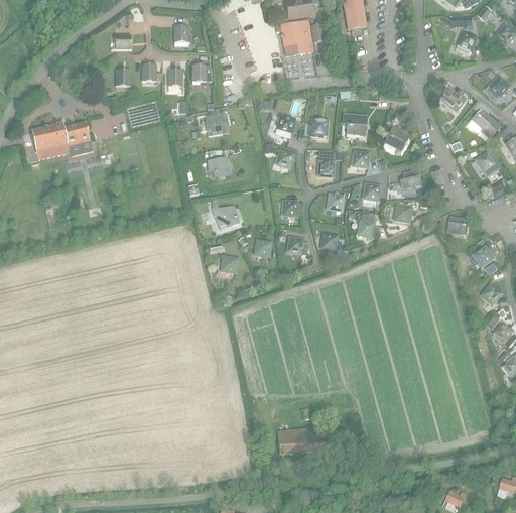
[(296,17),(312,14),(311,3),(316,3),(316,0),(285,0),(287,19),(296,17)]
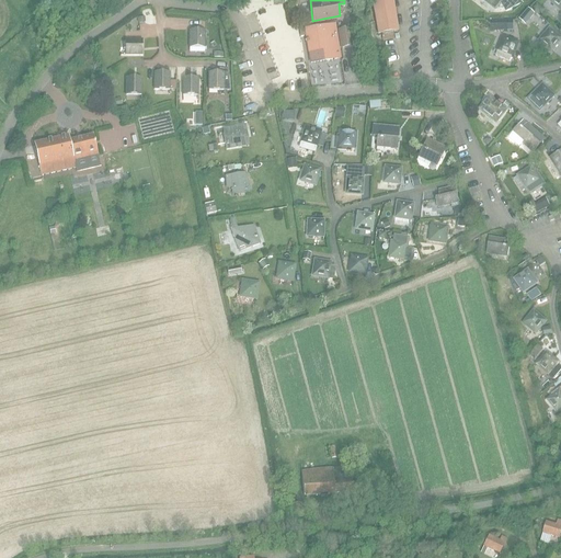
[(373,0),(378,32),(398,29),(393,0),(373,0)]
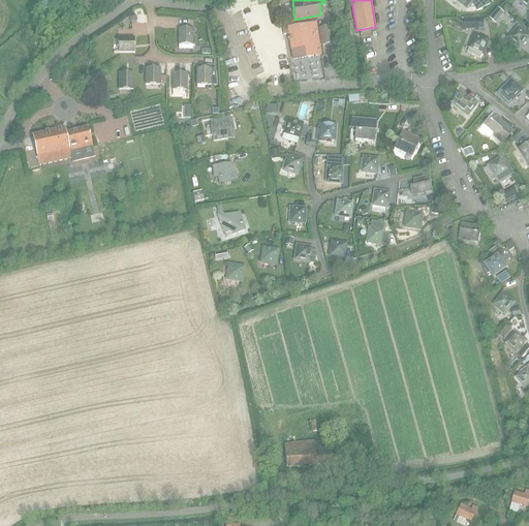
[(459,0),(468,6),(472,1),(476,8),(491,1),(490,0),(459,0)]
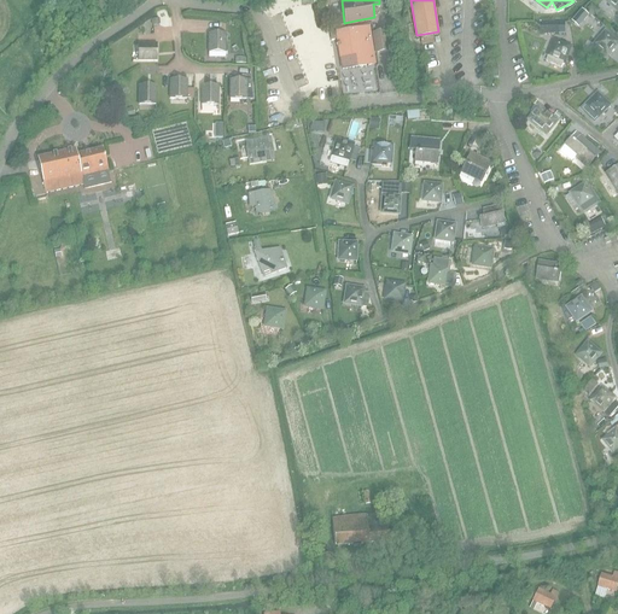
[(582,6),(571,18),(578,24),(589,13),(582,6)]
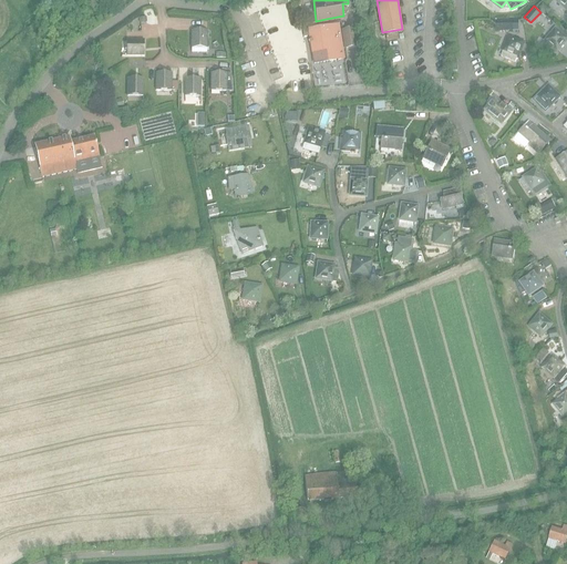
[(302,28),(303,34),(309,33),(311,47),(327,44),(329,58),(343,55),(338,22),(309,27),(302,28)]
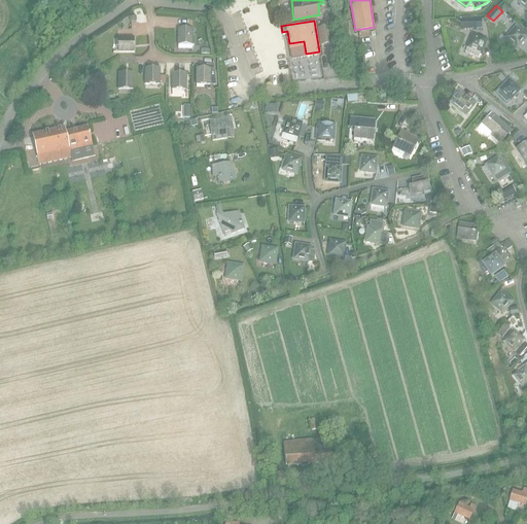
[(317,26),(320,43),(332,41),(329,24),(317,26)]
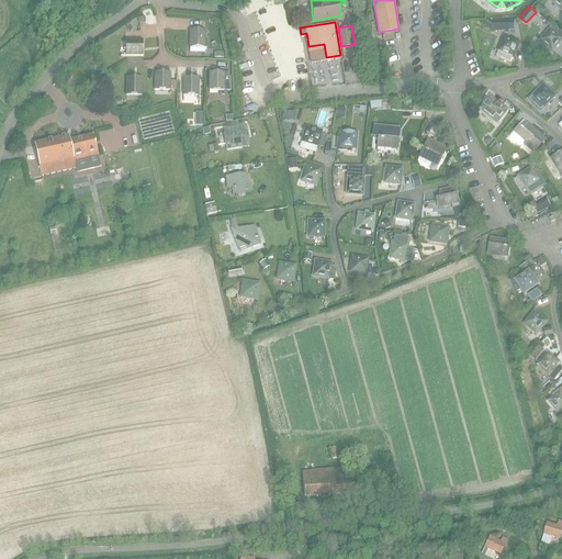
[(189,28),(189,45),(204,45),(204,28),(189,28)]
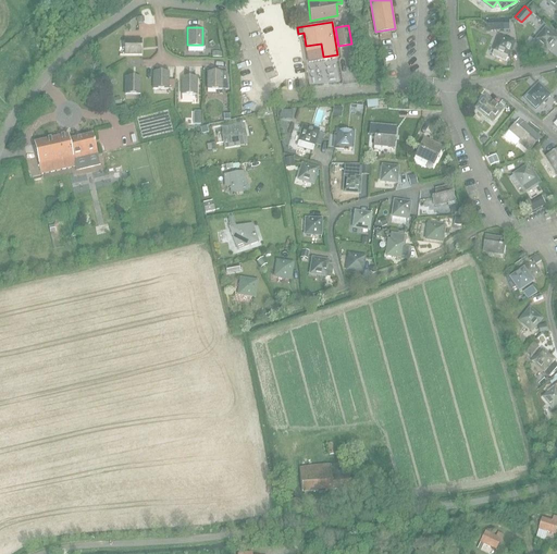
[(536,38),(547,48),(556,36),(546,27),(536,38)]
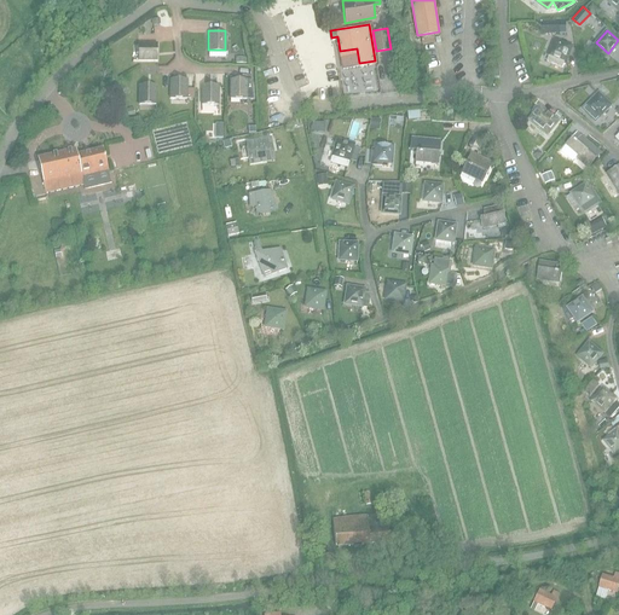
[(549,54),(565,61),(571,45),(555,39),(549,54)]
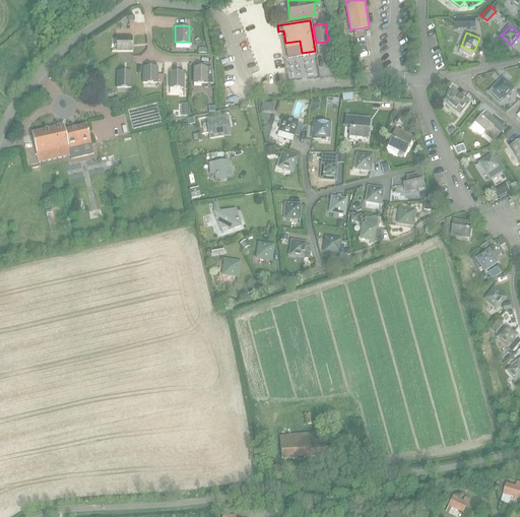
[(116,35),(116,49),(132,49),(132,35),(116,35)]
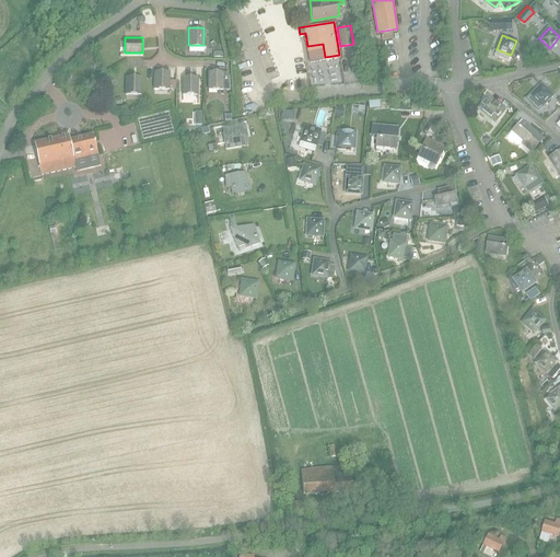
[(153,86),(168,86),(175,86),(175,79),(168,79),(168,69),(153,69),(153,86)]
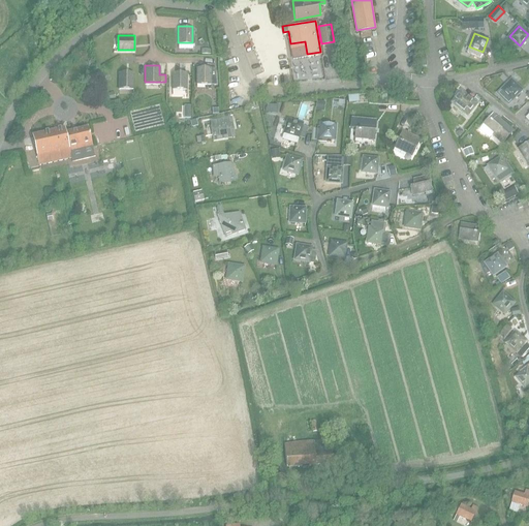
[(196,83),(211,83),(217,82),(217,74),(211,74),(211,66),(196,66),(196,83)]
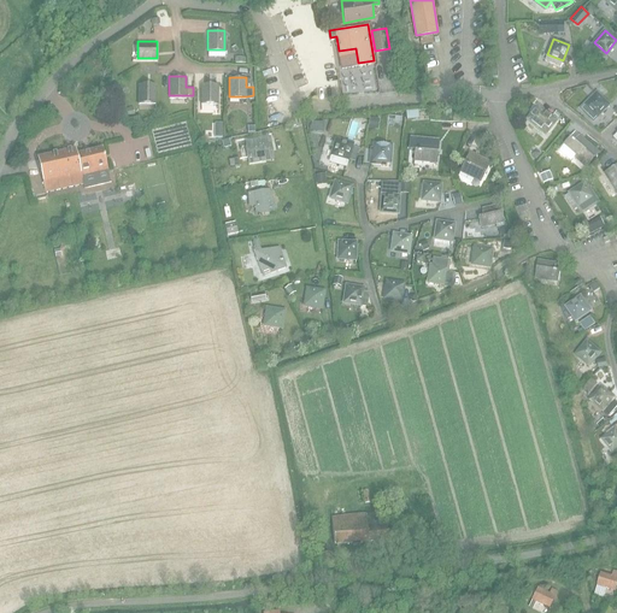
[(139,82),(139,101),(156,101),(156,82),(139,82)]
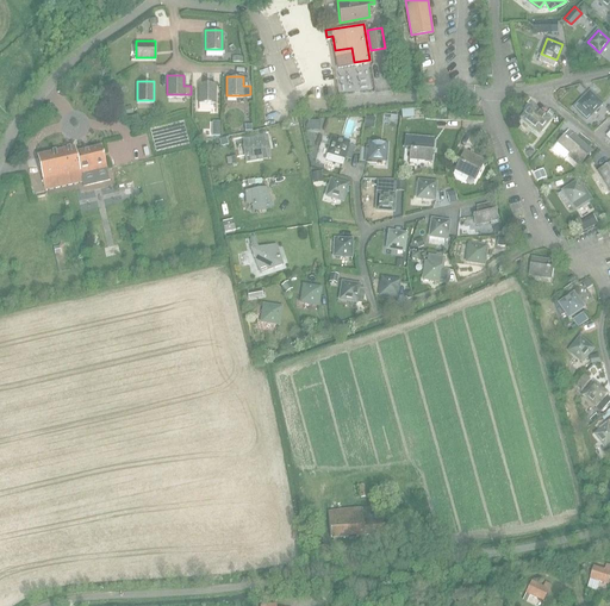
[(198,100),(215,101),(215,82),(198,81),(198,100)]
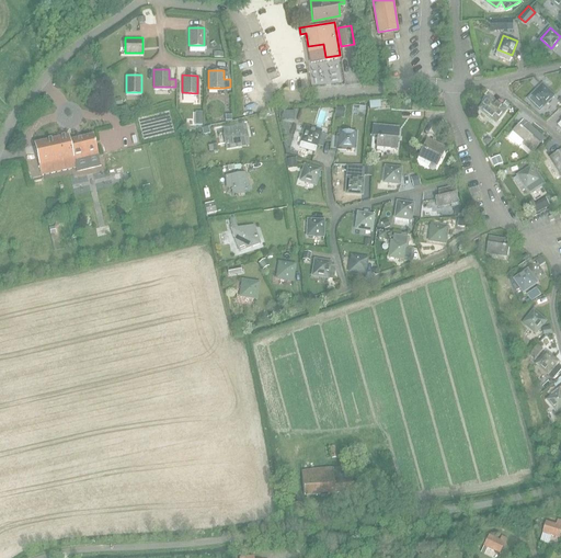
[(533,93),(528,99),(539,109),(544,104),(553,94),(542,83),(533,93)]
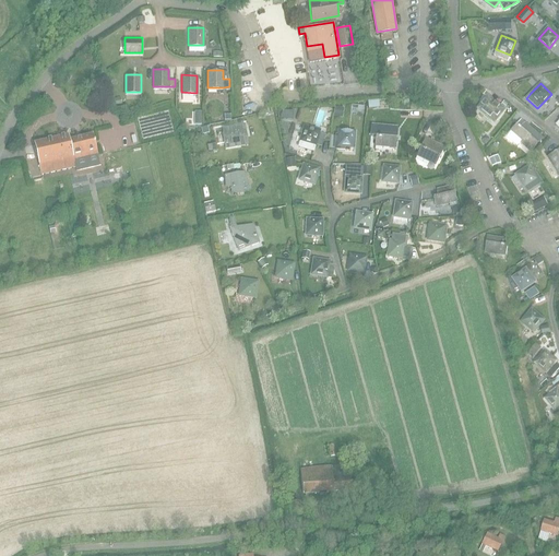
[(488,95),(478,106),(490,116),(494,111),(498,115),(503,107),(488,95)]
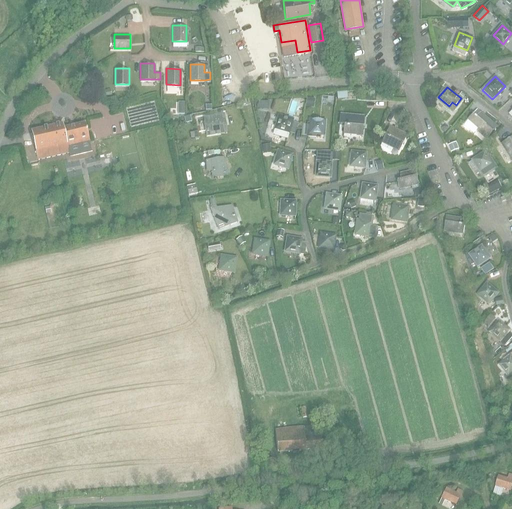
[(223,111),(204,115),(204,123),(206,133),(226,130),(226,123),(223,111)]
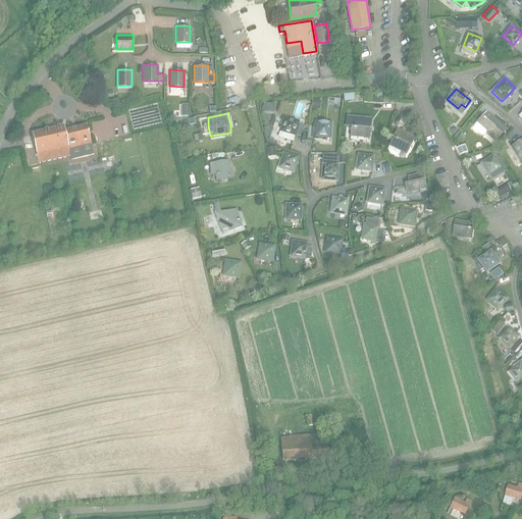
[(482,114),(477,120),(487,130),(486,131),(497,140),(507,127),(489,113),(489,114),(486,117),(482,114)]
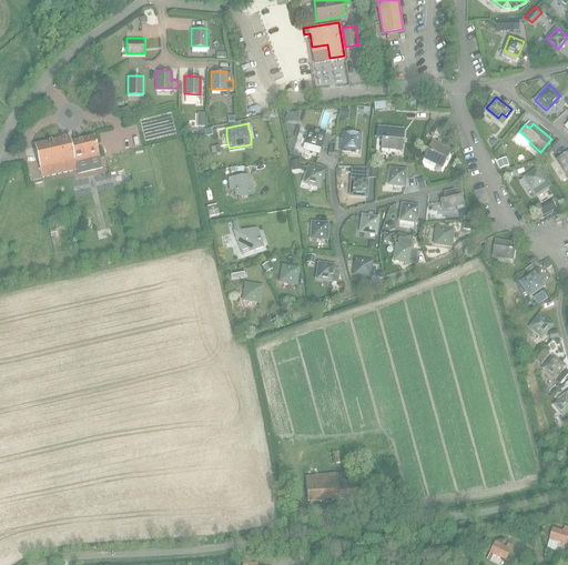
[(381,145),(403,147),(404,128),(382,127),(376,125),(375,135),(381,137),(381,145)]
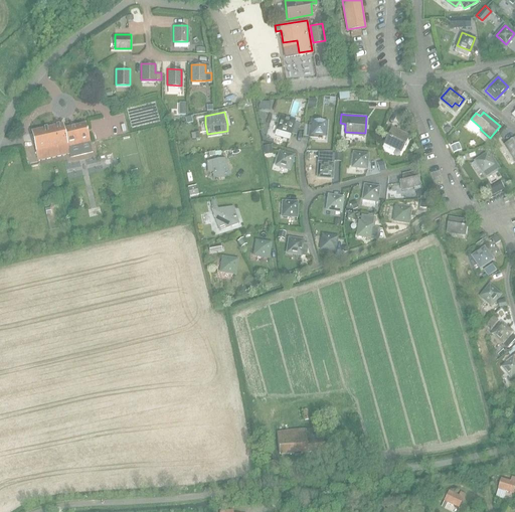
[(278,129),(276,134),(290,137),(291,133),(291,131),(296,132),(300,121),(295,119),(281,116),(278,129)]
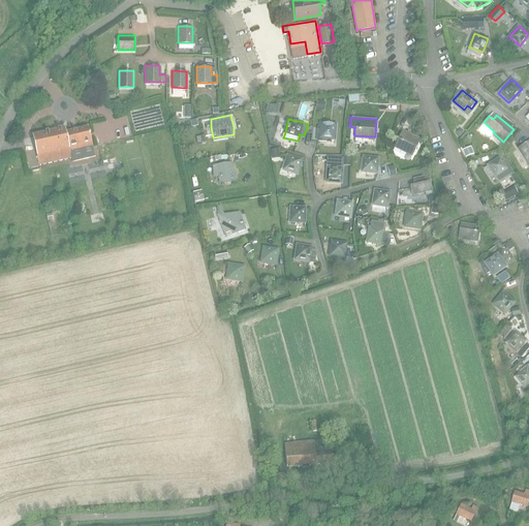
[(320,136),(335,137),(336,123),(321,122),(320,136)]
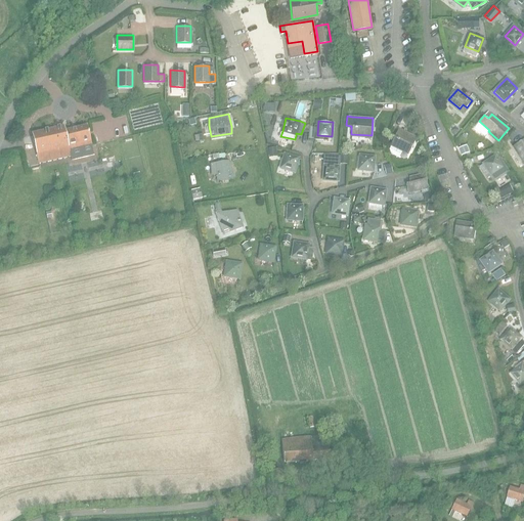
[(32,131),(36,153),(38,161),(71,154),(69,144),(80,141),(81,145),(91,143),(87,123),(64,128),(63,124),(32,131)]
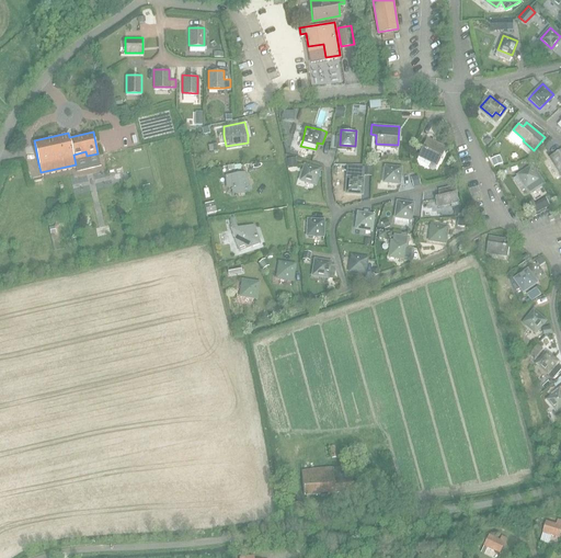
[(482,138),(488,143),(492,137),(487,133),(482,138)]
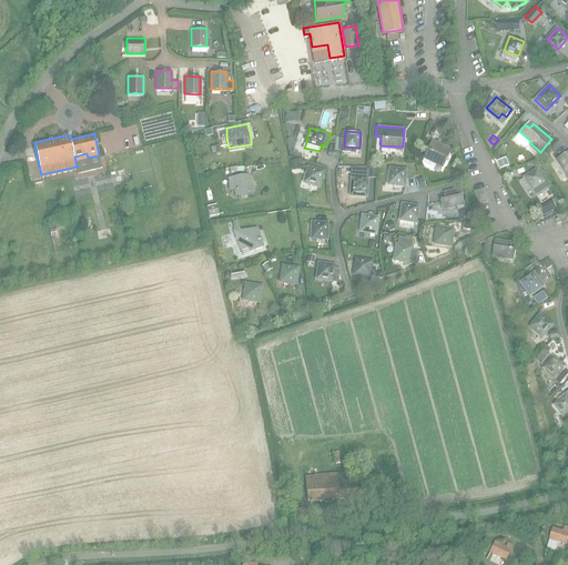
[(424,154),(444,164),(449,151),(435,144),(436,141),(432,139),(424,154)]
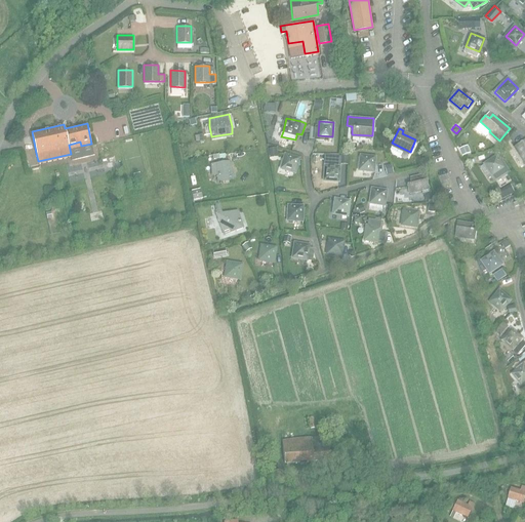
[(524,138),(515,145),(524,159),(524,160),(523,162),(524,164),(524,138)]
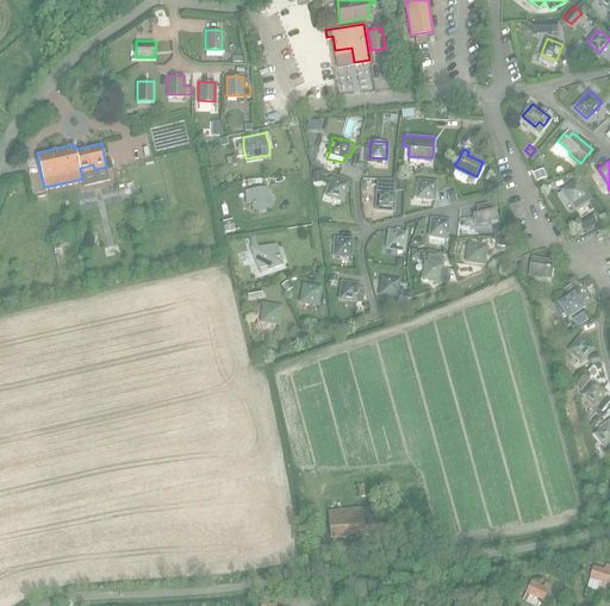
[(543,167),(534,170),(537,179),(547,175),(543,167)]
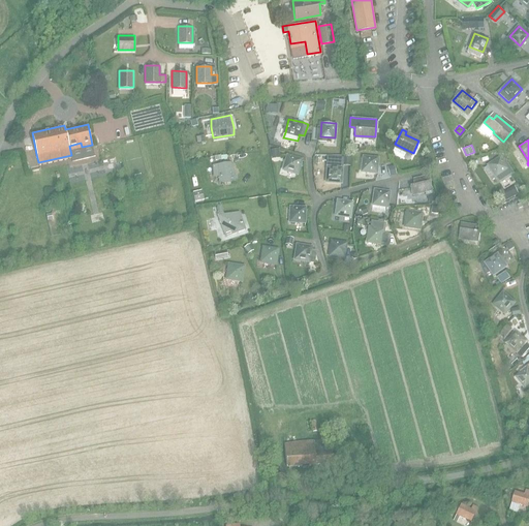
[(278,147),(271,148),(272,156),(279,155),(278,147)]
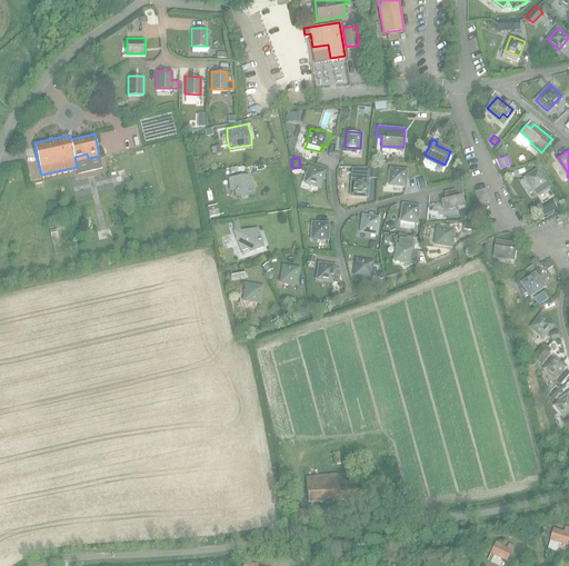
[(306,180),(320,186),(325,171),(310,167),(306,180)]
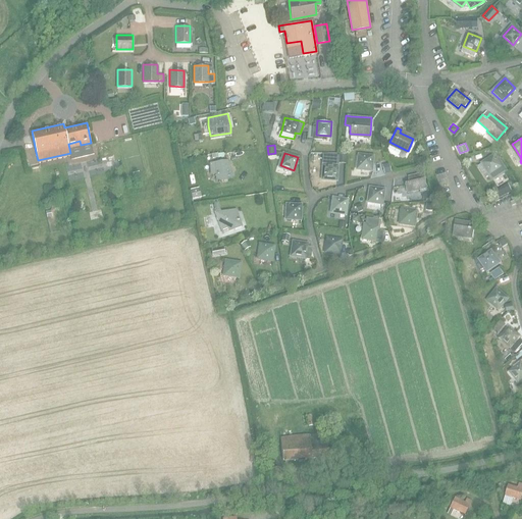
[(323,153),(322,163),(323,163),(322,177),(336,178),(337,164),(338,154),(323,153)]
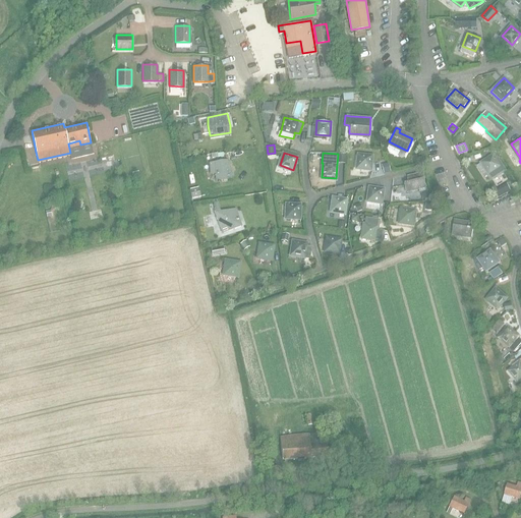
[(356,167),(370,169),(372,155),(358,153),(356,167)]
